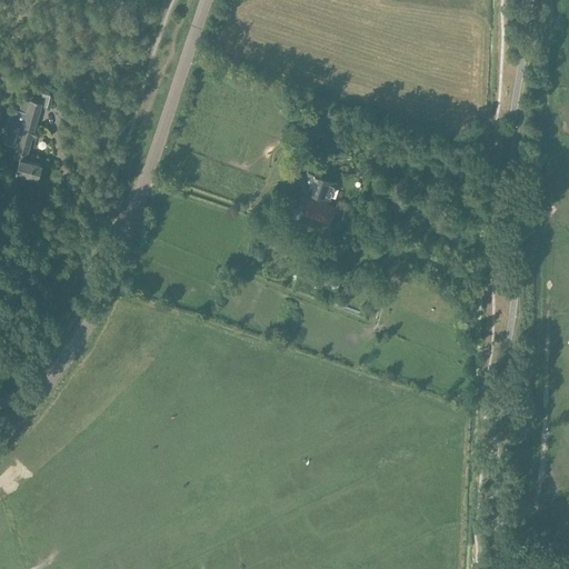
[(50,109),(55,92),(43,89),(41,97),(45,98),(42,107),(50,109)]
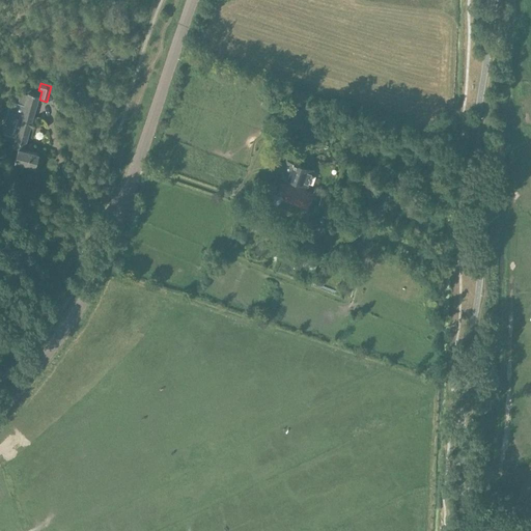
[(27,93),(22,92),(19,103),(10,101),(9,103),(8,103),(7,105),(9,105),(6,113),(5,113),(5,115),(6,115),(3,123),(2,123),(2,126),(3,126),(1,133),(16,137),(12,146),(18,148),(15,157),(14,159),(15,160),(14,160),(35,166),(38,154),(24,149),(38,96),(36,95),(36,94),(35,93),(34,95),(28,93),(27,93)]
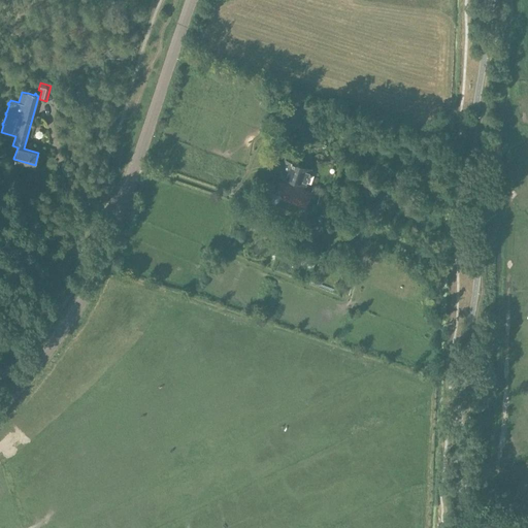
[(298,180),(296,187),(301,188),(303,182),(305,183),(309,169),(293,163),(294,161),(291,160),(290,162),(286,161),(282,174),(298,180)]
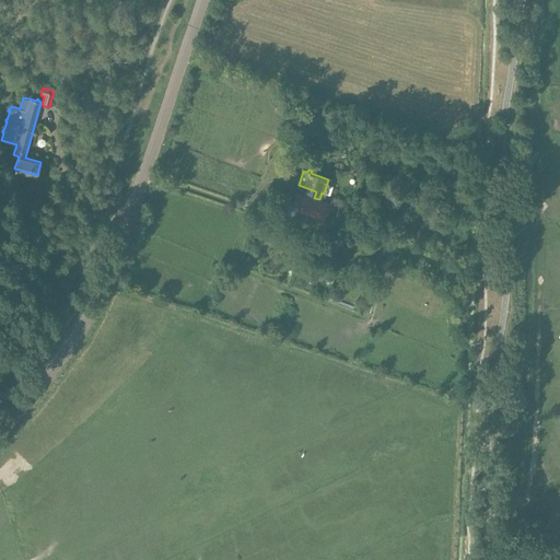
[(319,199),(314,198),(296,191),(291,208),(298,210),(294,218),(315,225),(317,217),(324,219),(329,203),(319,199)]
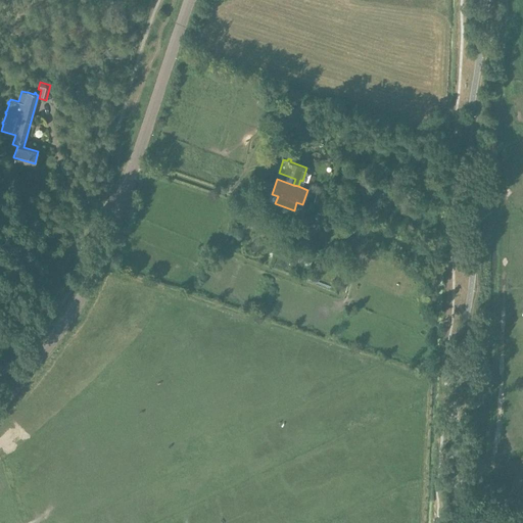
[(308,190),(316,193),(318,186),(311,184),(308,190)]
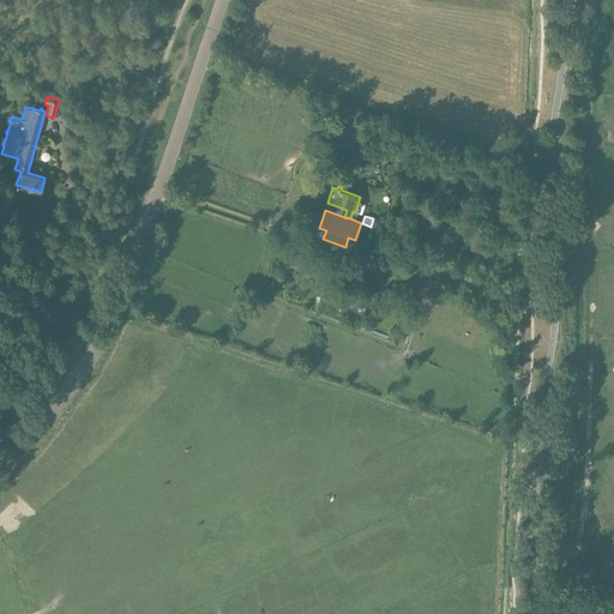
[(375,226),(385,229),(389,218),(379,216),(375,226)]
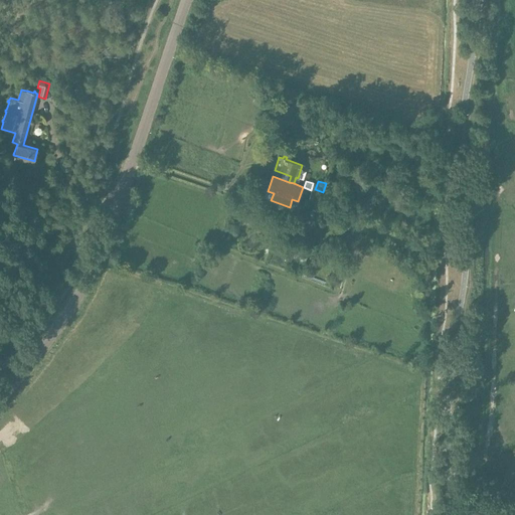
[(330,195),(335,197),(343,199),(347,187),(339,184),(339,186),(333,184),(330,195)]
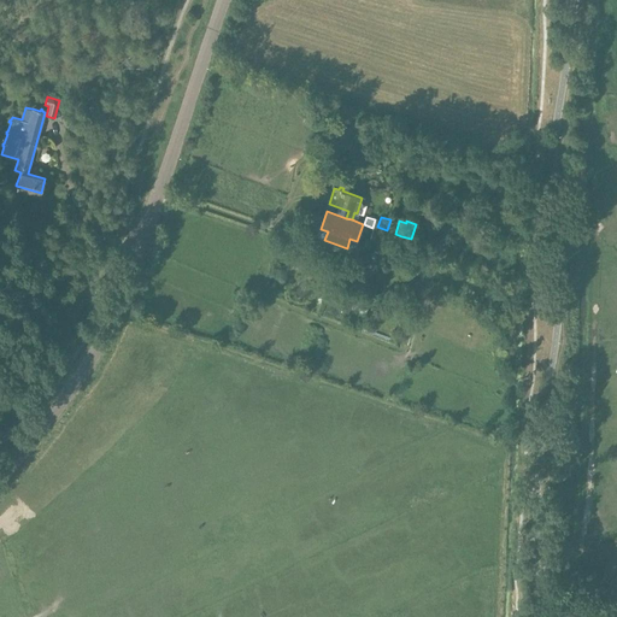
[(387,230),(374,227),(372,228),(369,241),(383,245),(387,230)]
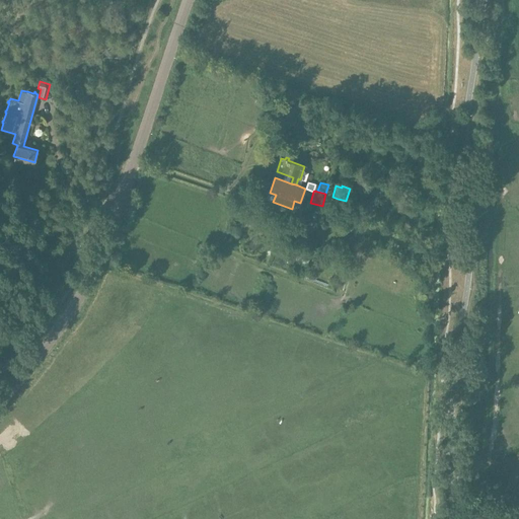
[(328,209),(335,210),(338,199),(332,197),(328,209)]
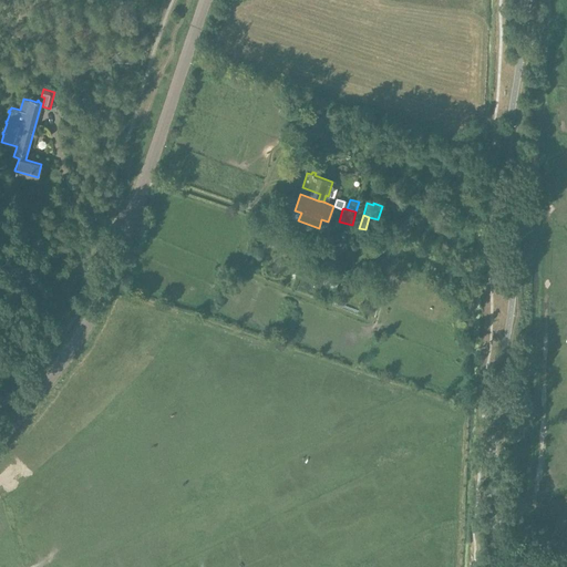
[(366,229),(359,228),(356,240),(361,243),(366,229)]
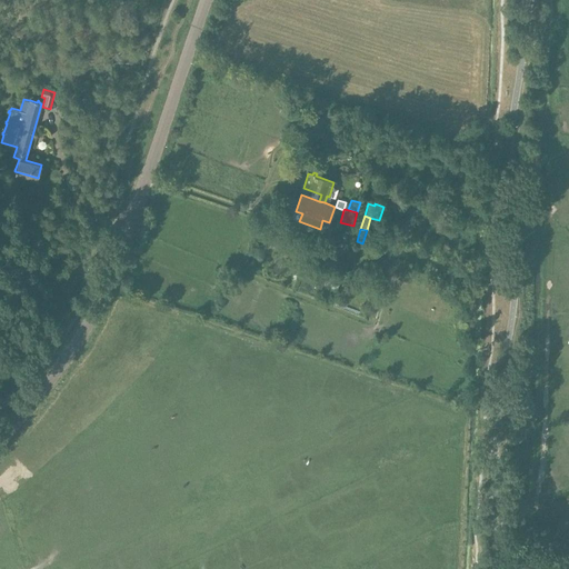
[(337,292),(340,279),(326,275),(322,286),(329,288),(328,291),(330,292),(330,290),(337,292)]
